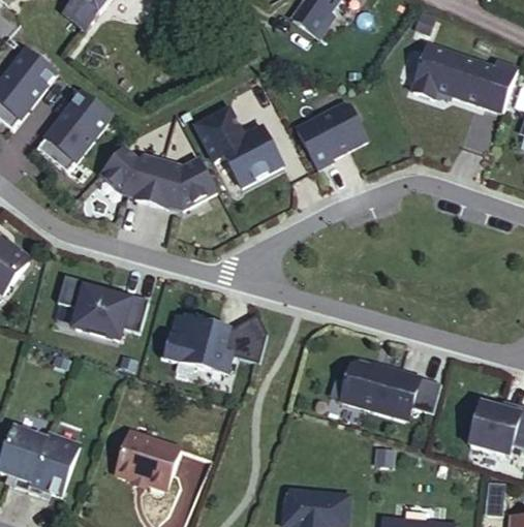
[(72,0),(62,14),(84,31),(108,0),(72,0)]
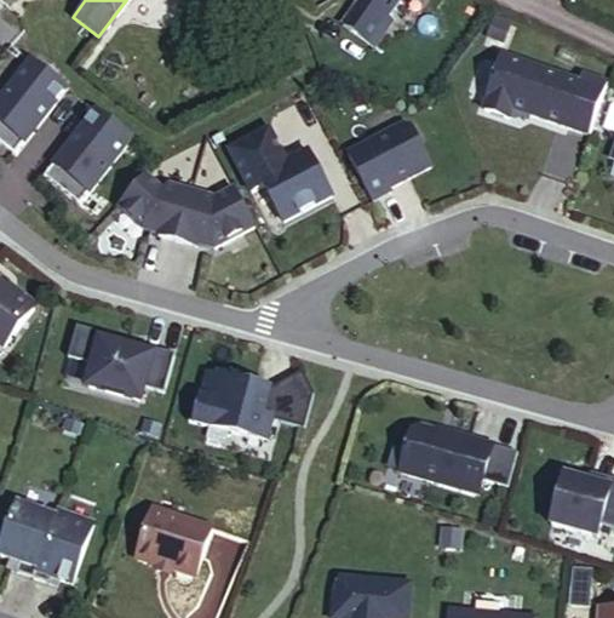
[(357,0),(339,24),(369,46),(389,21),(383,15),(394,0),(357,0)]
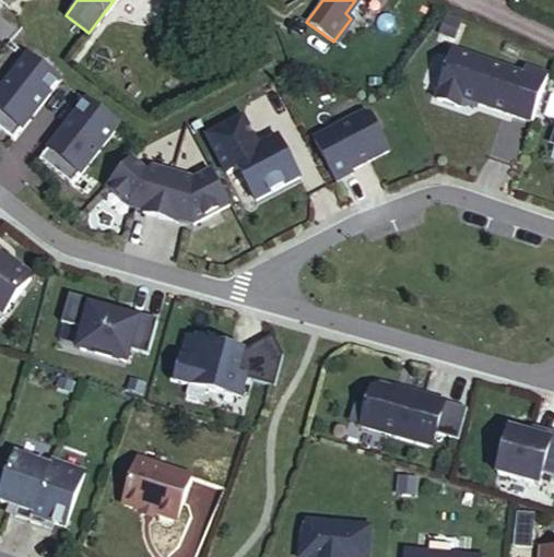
[(444,15),(437,31),(452,37),(459,22),(444,15)]
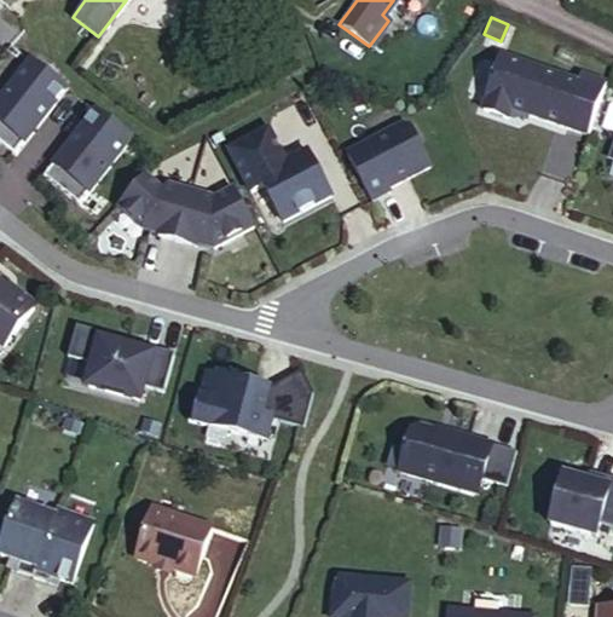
[(6,46),(0,53),(0,93),(41,125),(65,93),(6,46)]
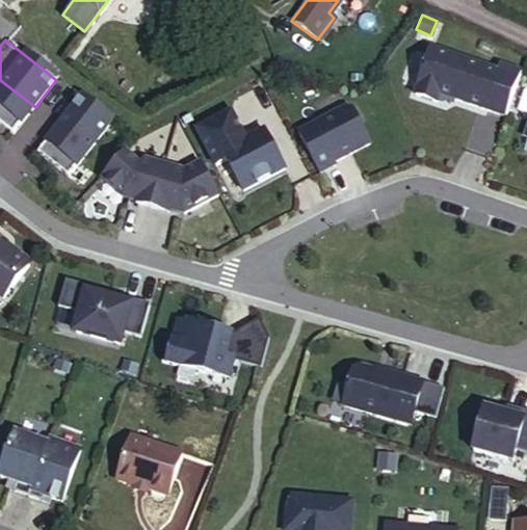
[(430,43),(415,89),(437,97),(440,89),(505,112),(521,67),(500,59),(498,65),(430,43)]
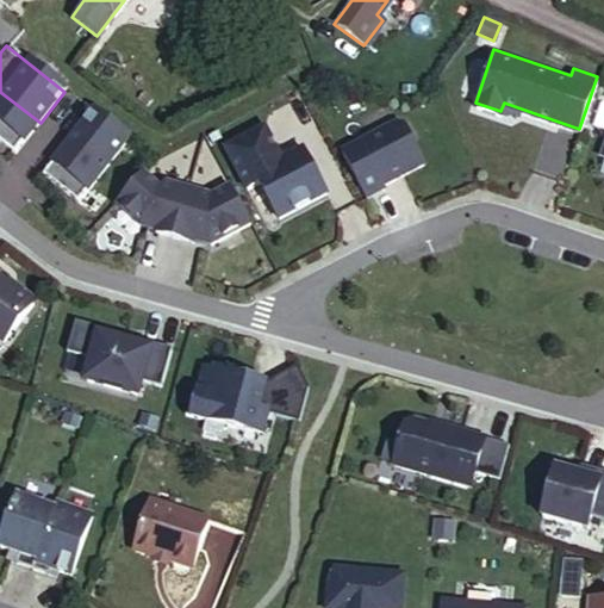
[(64,92),(41,123),(89,161),(113,130),(64,92)]
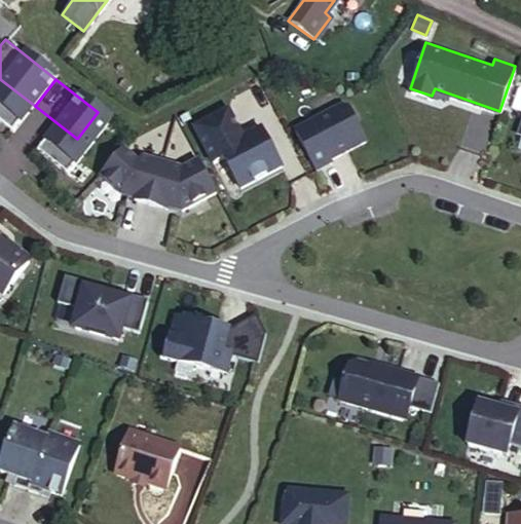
[(347,107),(296,134),(314,169),(330,160),(329,158),(365,140),(347,107)]
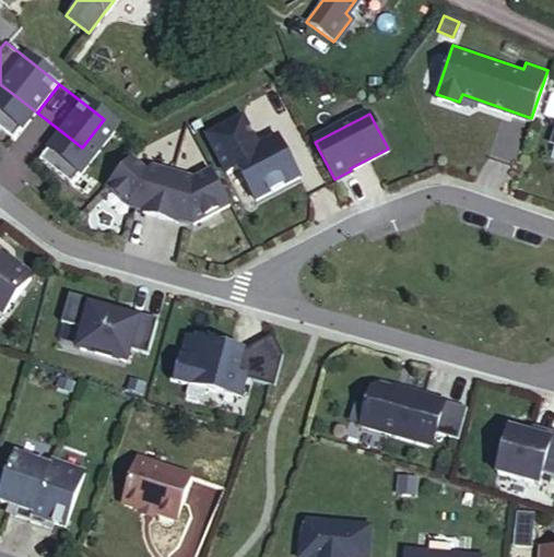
[(245,116),(208,135),(227,173),(238,166),(256,199),(301,176),(281,138),(261,149),(245,116)]
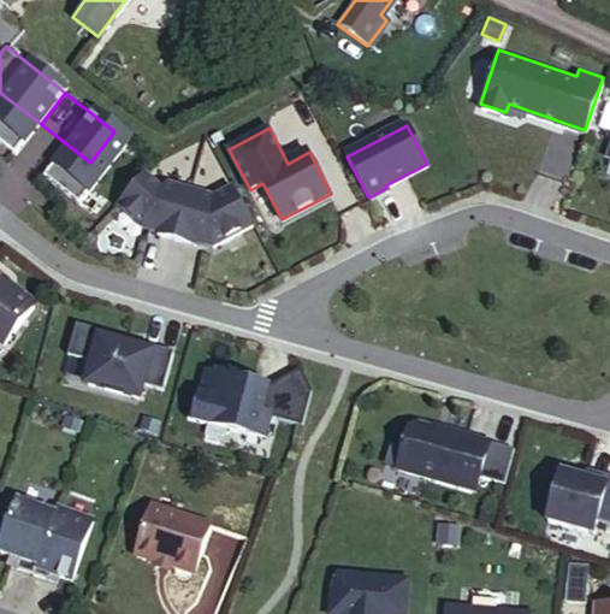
[(144,175),(117,204),(142,226),(158,231),(157,234),(196,243),(196,241),(212,246),(253,224),(234,187),(219,195),(166,184),(160,189),(144,175)]
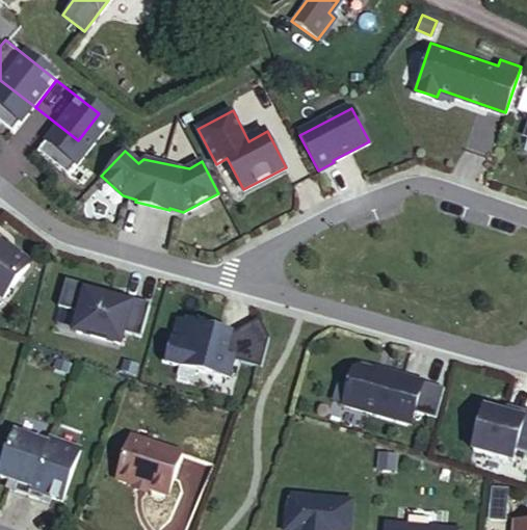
[(0,292),(19,269),(18,264),(8,257),(5,258),(0,253),(0,292)]
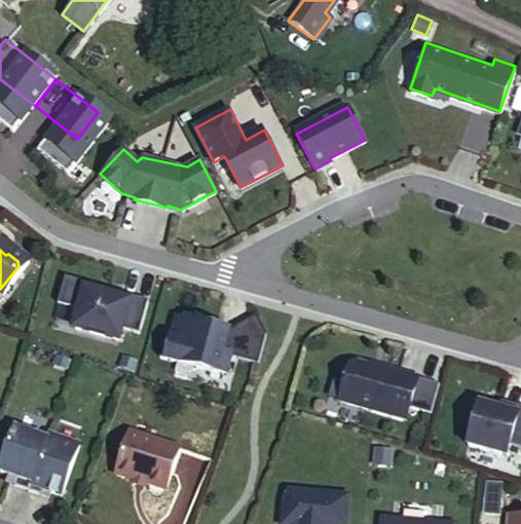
[(65,274),(58,301),(79,307),(74,326),(118,338),(121,327),(139,331),(148,298),(126,292),(125,298),(103,292),(98,284),(65,274)]
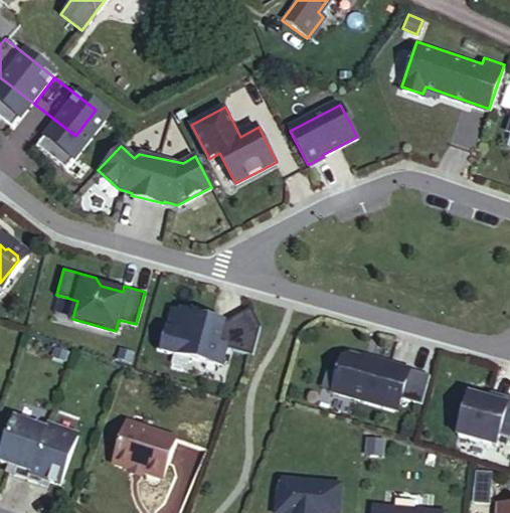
[(162,322),(155,342),(169,348),(171,343),(190,351),(188,355),(210,364),(216,346),(225,349),(248,358),(261,325),(250,307),(223,323),(199,314),(200,312),(182,305),(182,307),(174,305),(167,324),(162,322)]
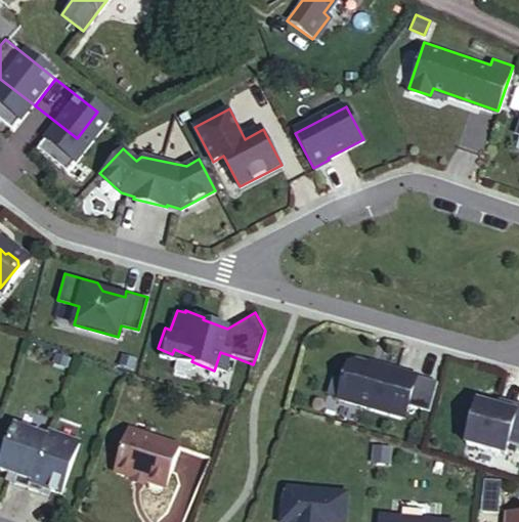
[(220,352),(214,371),(222,374),(229,355),(220,352)]
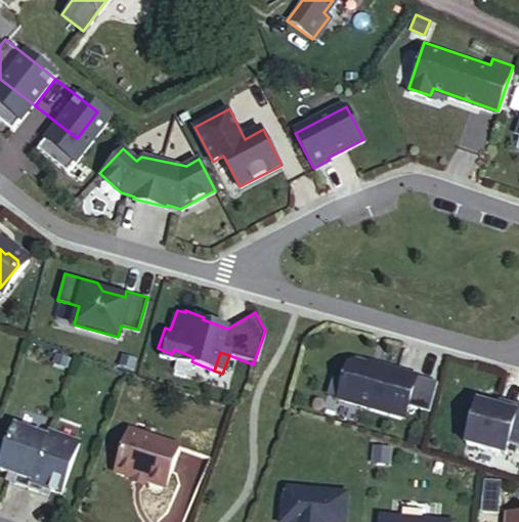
[(348,362),(337,396),(401,418),(415,378),(380,366),(379,371),(369,367),(370,364),(354,359),(348,362)]
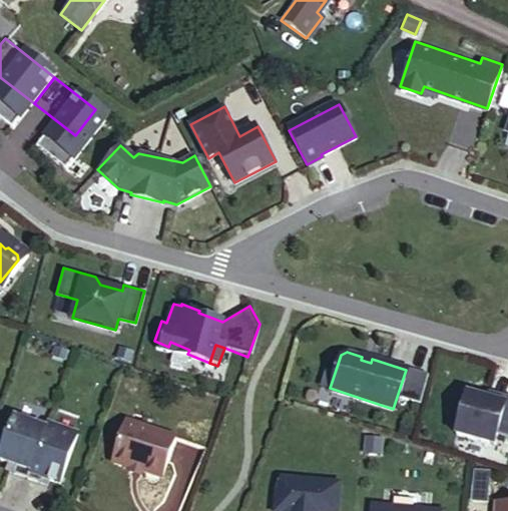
[(507,393),(489,387),(487,394),(506,401),(500,419),(507,421),(507,393)]
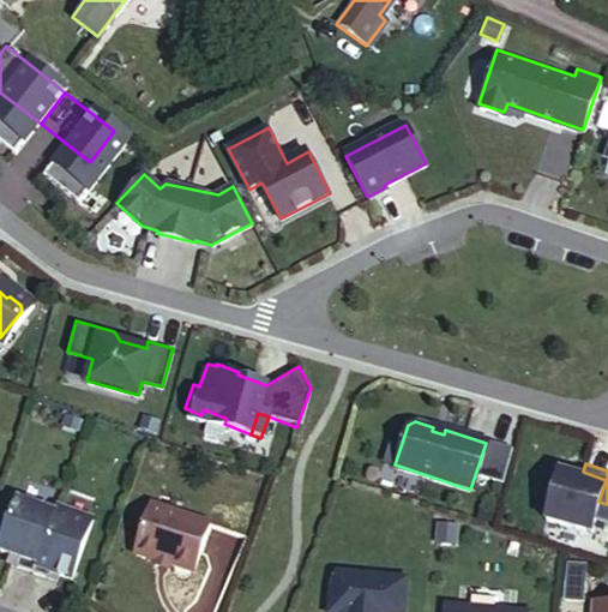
[(560,465),(545,514),(590,528),(594,516),(607,520),(607,504),(599,502),(606,480),(583,472),(560,465)]
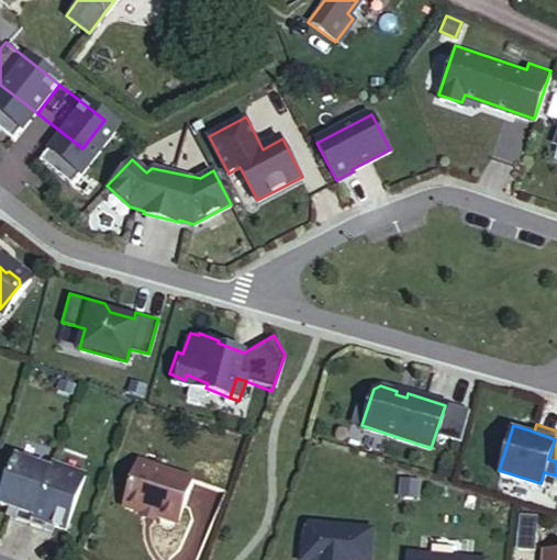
[(11,510),(26,516),(42,522),(44,516),(62,523),(84,469),(51,456),(47,462),(15,449),(0,494),(0,497),(6,500),(13,503),(11,510)]
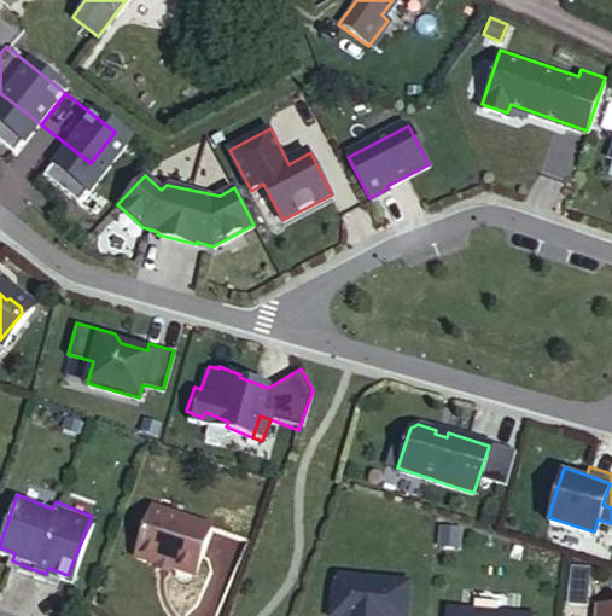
[(149,507),(132,558),(152,564),(153,564),(190,576),(207,527),(149,507)]
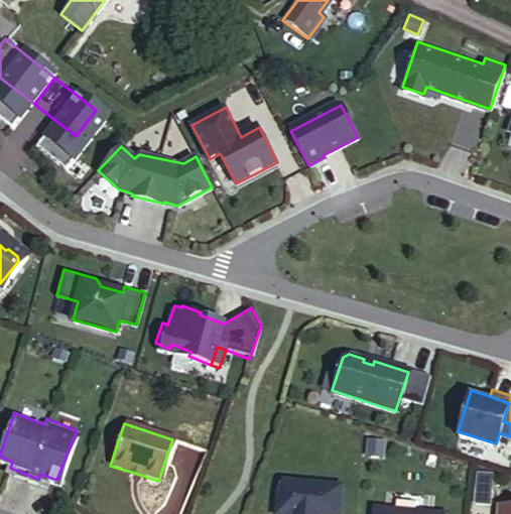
[(278,513),(339,513),(343,483),(277,477),(272,491),(270,512),(278,513)]
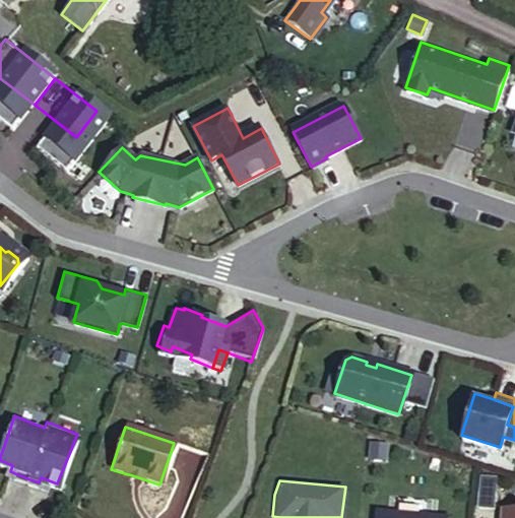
[(377,509),(375,517),(447,517),(448,515),(377,509)]
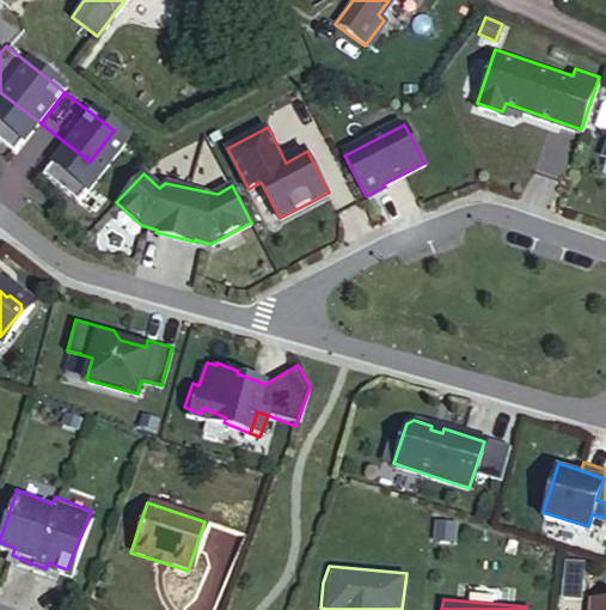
[(605,609),(605,601),(592,599),(589,609),(605,609)]
